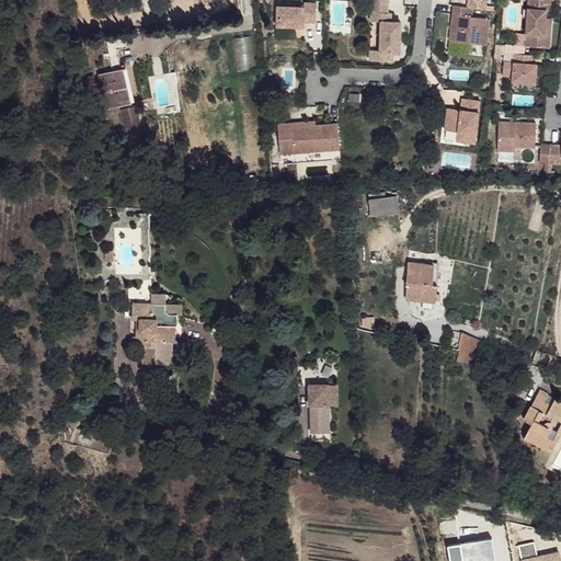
[(386,13),(386,0),(369,0),(369,21),(379,22),(378,53),(398,54),(399,23),(389,22),(389,13),(386,13)]
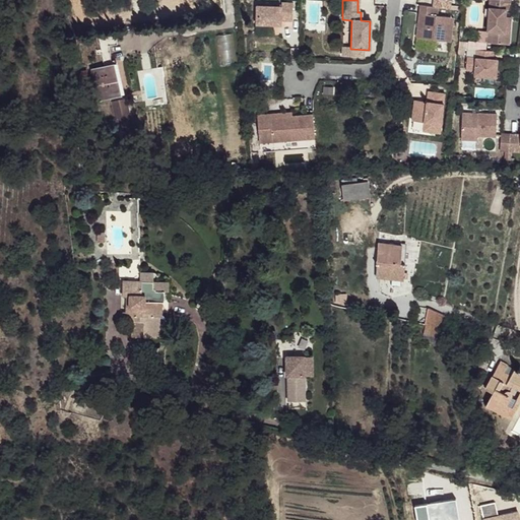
[(449,0),(431,0),(431,7),(436,7),(448,9),(449,0)]
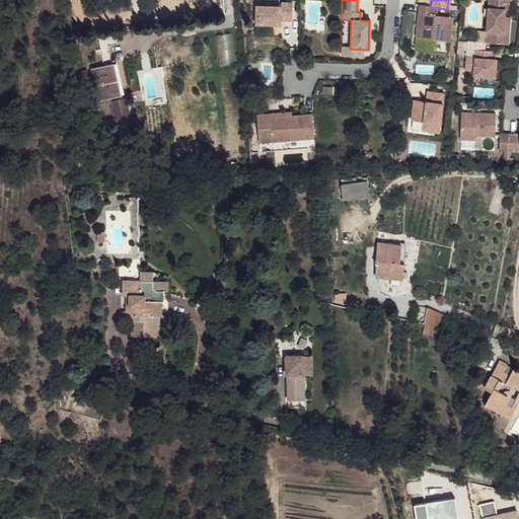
[(509,1),(495,0),(489,0),(488,10),(488,17),(487,32),(491,32),(490,45),(508,46),(509,33),(503,33),(505,17),(505,11),(509,11),(509,1)]
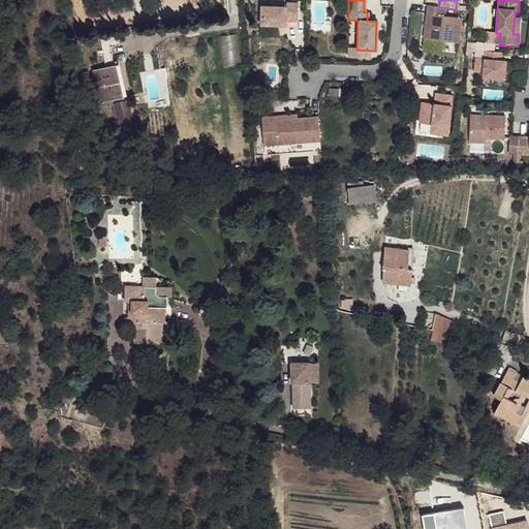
[(286,7),(261,6),(260,25),(285,26),(286,21),(297,22),(298,3),(286,3),(286,7)]
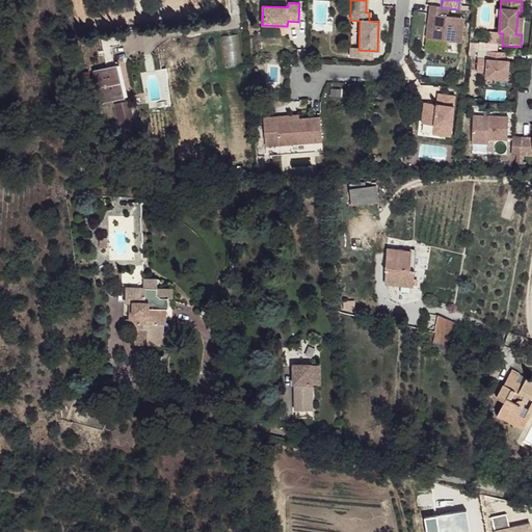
[(441,7),(428,5),(424,38),(459,43),(462,18),(445,16),(446,7),(441,7)]
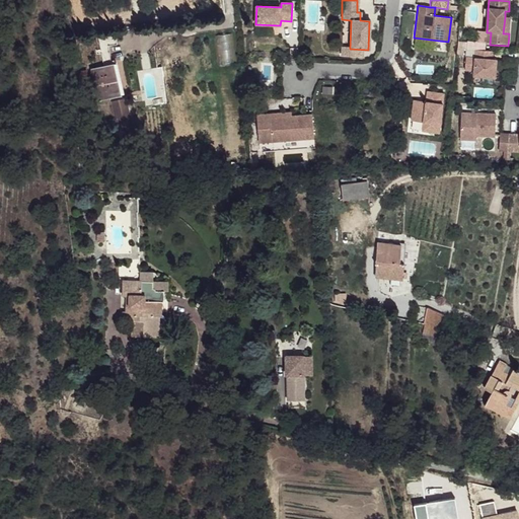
[(94,82),(97,98),(121,93),(115,63),(112,64),(107,46),(117,44),(115,34),(96,38),(102,66),(91,68),(93,76),(94,82)]
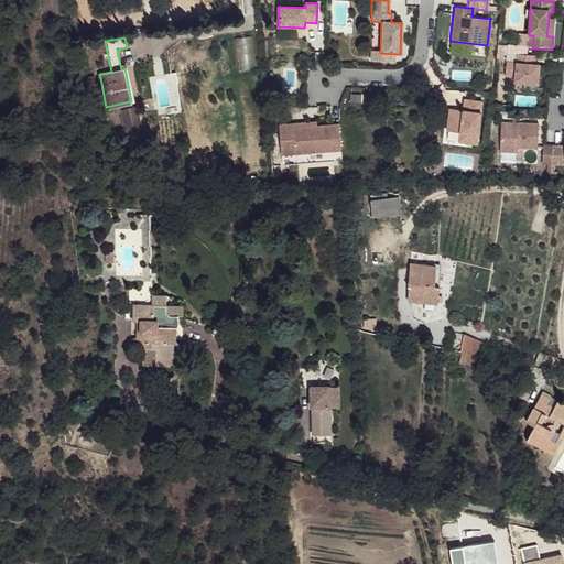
[(537,56),(517,54),(516,64),(506,63),(505,77),(514,77),(514,83),(538,85),(540,65),(535,65),(537,56)]
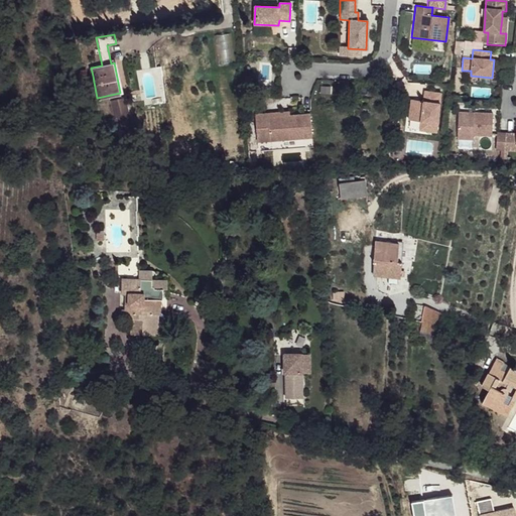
[(439,95),(423,92),(421,102),(409,101),(407,122),(419,123),(418,132),(435,134),(439,95)]
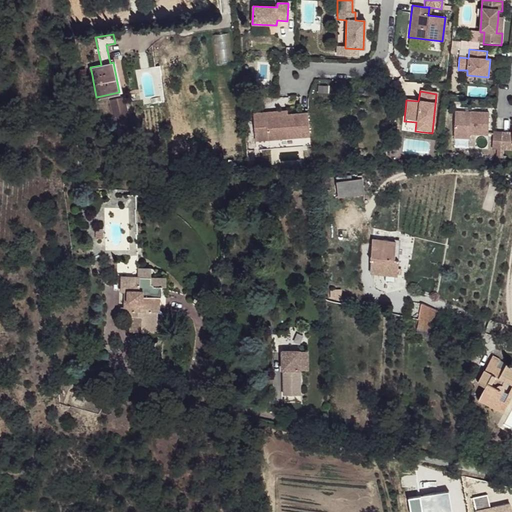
[(122,96),(110,98),(115,126),(125,124),(127,120),(122,96)]
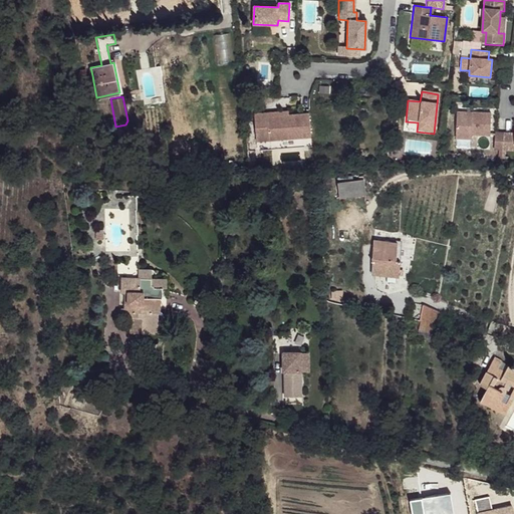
[(490,114),(456,112),(455,140),(470,140),(471,136),(489,137),(490,114)]
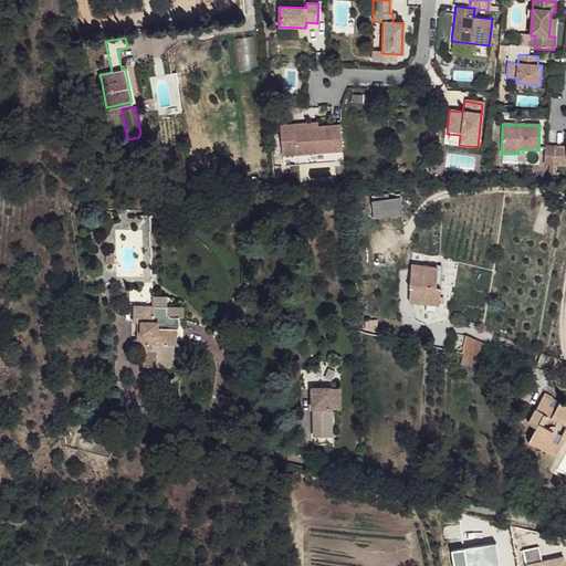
[(292,125),(279,126),(281,157),(342,152),(339,125),(317,127),(293,129),(292,125)]
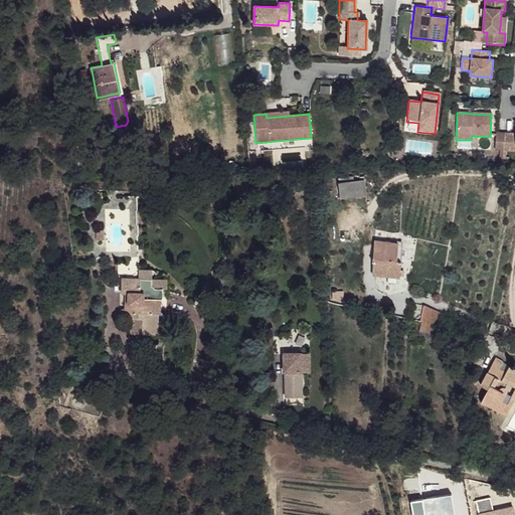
[(418,123),(406,122),(405,130),(417,132),(418,123)]
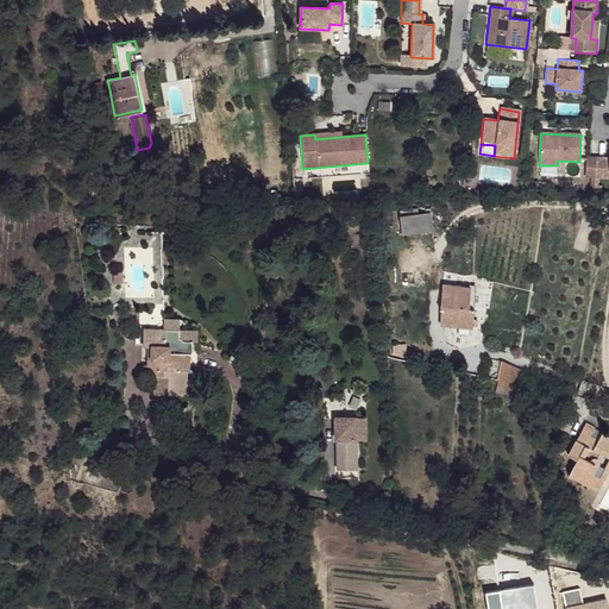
[(608,158),(597,158),(595,180),(608,179),(608,158)]
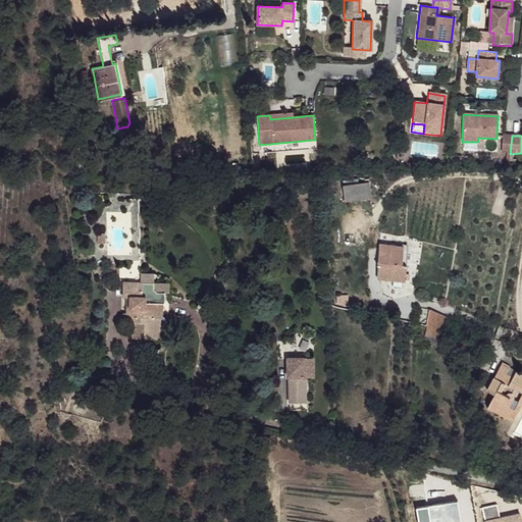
[(344,186),(346,202),(372,199),(371,183),(344,186)]
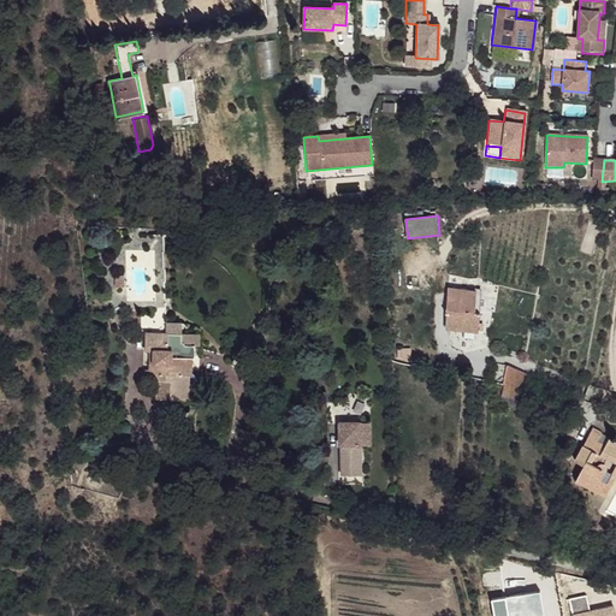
[(449,286),(448,309),(478,312),(479,307),(477,306),(478,288),(449,286)]
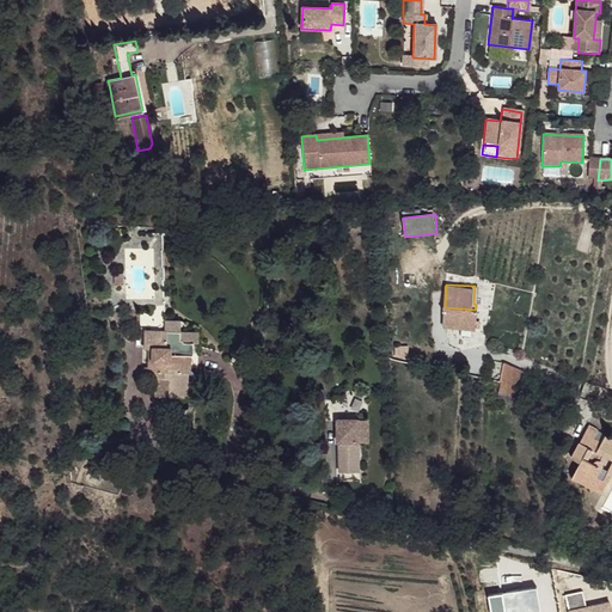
[(445,307),(445,326),(476,329),(477,310),(475,310),(445,307)]
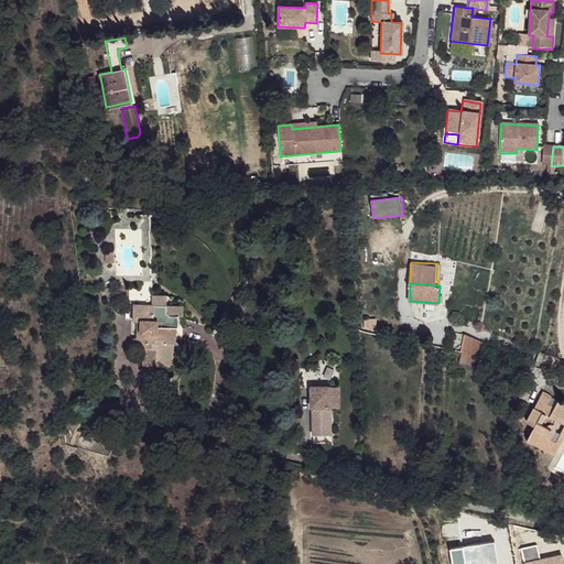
[(153,296),(153,305),(166,305),(166,314),(169,315),(170,316),(180,317),(183,316),(183,306),(171,306),(171,297),(153,296)]
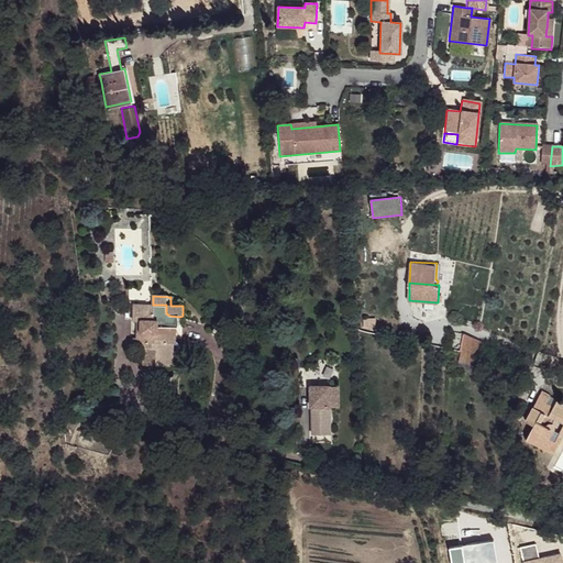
[(153,305),(133,305),(133,320),(139,320),(139,337),(134,337),(134,348),(145,349),(145,365),(173,365),(174,342),(176,342),(177,329),(179,328),(179,317),(169,316),(168,315),(166,313),(166,305),(153,305)]
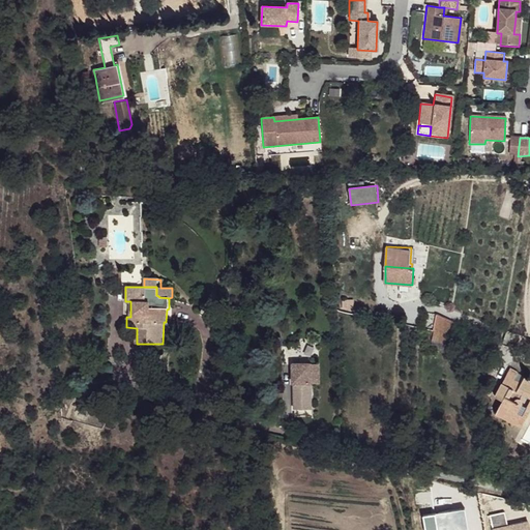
[(445,318),(439,316),(436,331),(448,334),(451,333),(453,321),(445,318)]
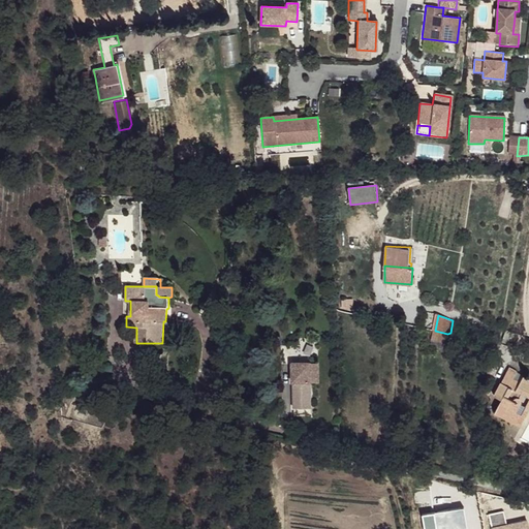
[(165,321),(163,321),(162,343),(174,343),(174,338),(173,333),(170,328),(168,324),(165,321)]
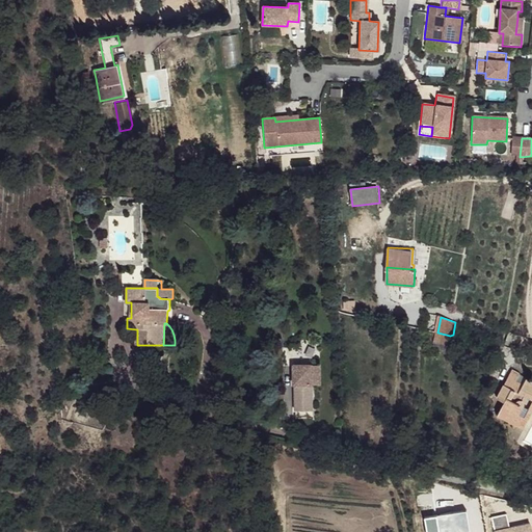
[(293,366),(293,370),(315,371),(315,383),(320,383),(320,365),(293,366)]
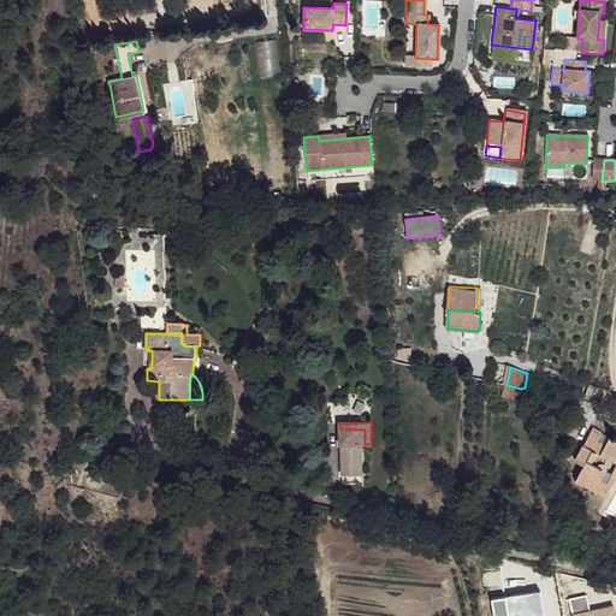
[(584,465),(576,480),(598,491),(608,472),(608,465),(605,463),(608,458),(615,462),(615,440),(609,437),(606,443),(603,449),(594,445),(598,438),(602,432),(592,427),(575,461),(584,465)]
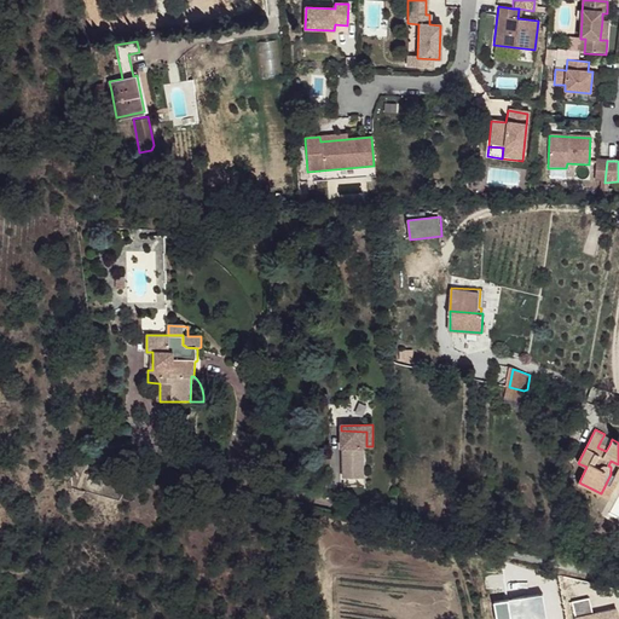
[(366,432),(341,431),(341,446),(342,447),(343,476),(362,478),(362,446),(366,446),(366,432)]
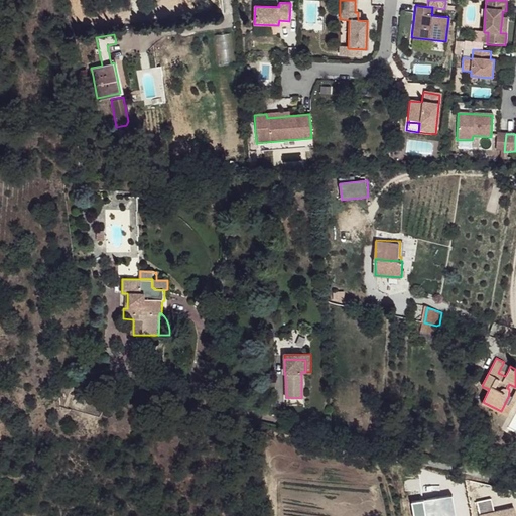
[(501,367),(498,373),(505,376),(508,371),(501,367)]
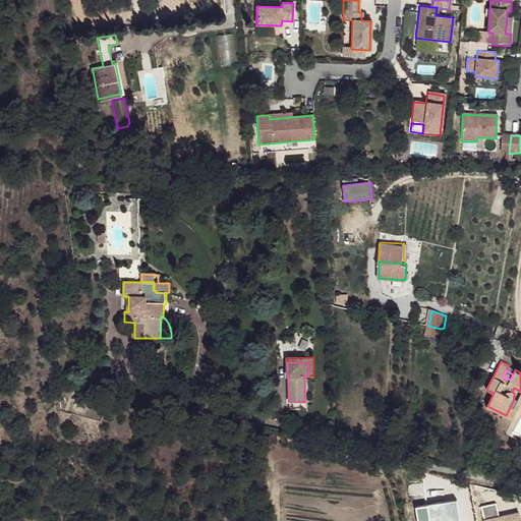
[(513,400),(506,415),(514,419),(520,405),(520,391),(514,388),(512,392),(514,393),(514,399),(513,400)]
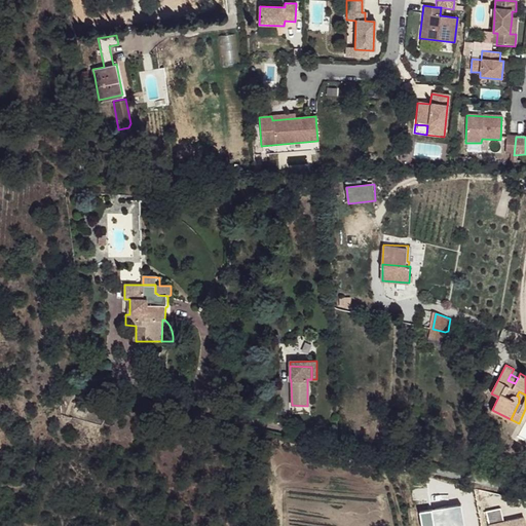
[(292,405),(292,414),(307,413),(307,406),(292,405)]
